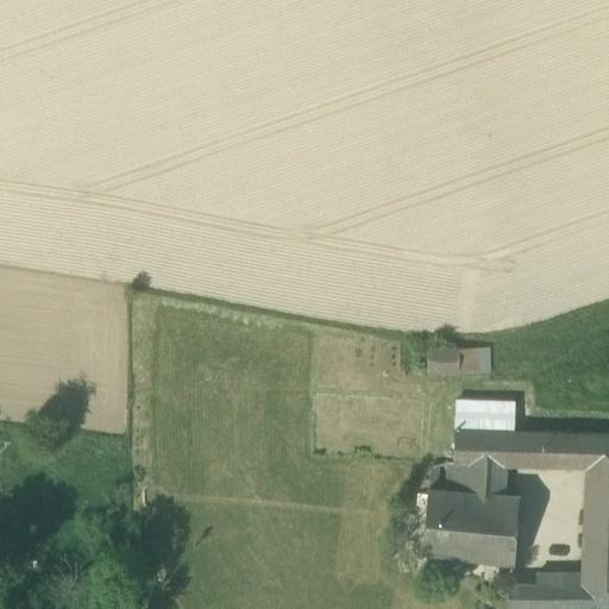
[(428,350),(428,372),(433,372),(460,372),(460,350),(428,350)]
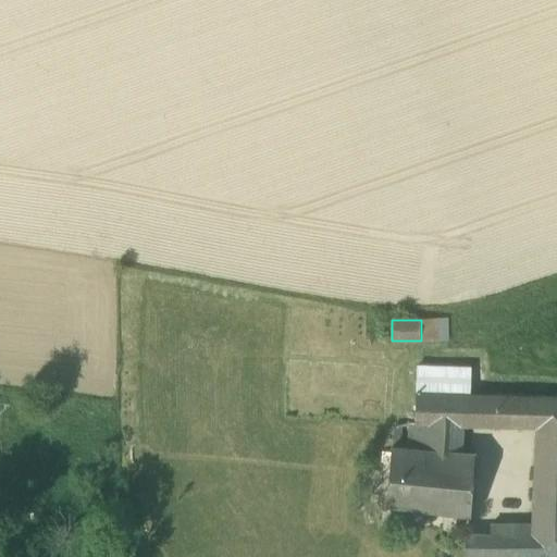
[(421,320),(421,341),(437,341),(437,320),(421,320)]
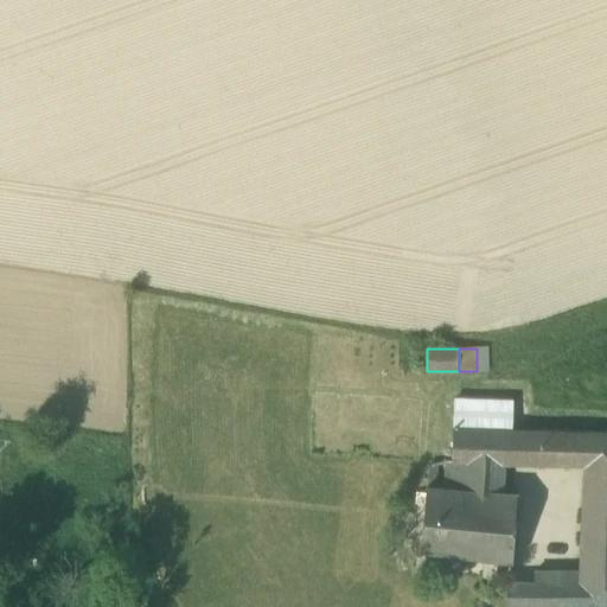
[(484,464),(487,464),(487,432),(513,432),(513,430),(515,402),(455,400),(453,462),(484,464)]
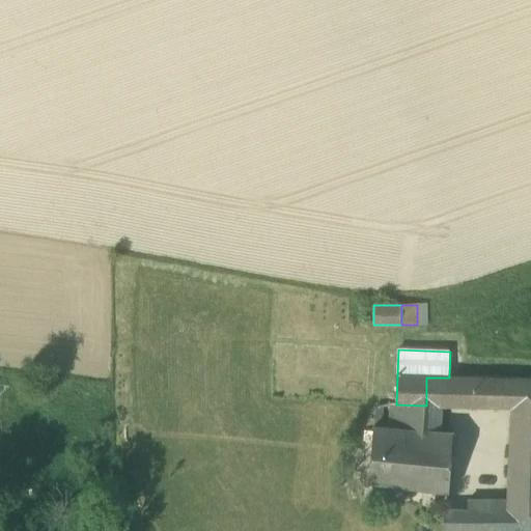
[(443,406),(474,407),(476,376),(458,376),(449,376),(449,378),(426,378),(426,406),(443,406)]
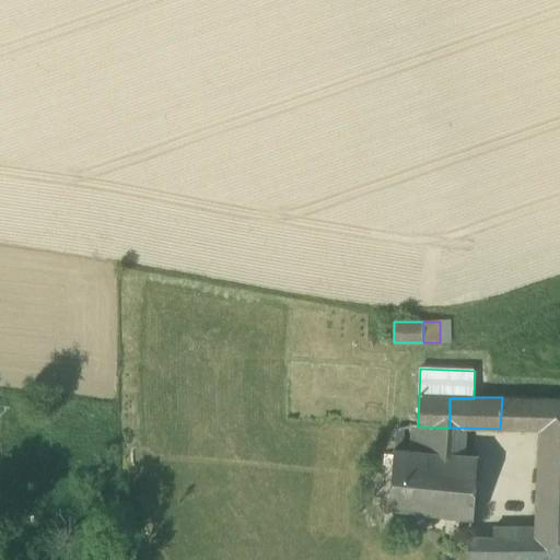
[(559,399),(502,397),(500,429),(540,431),(535,537),(534,559),(559,559),(559,399)]
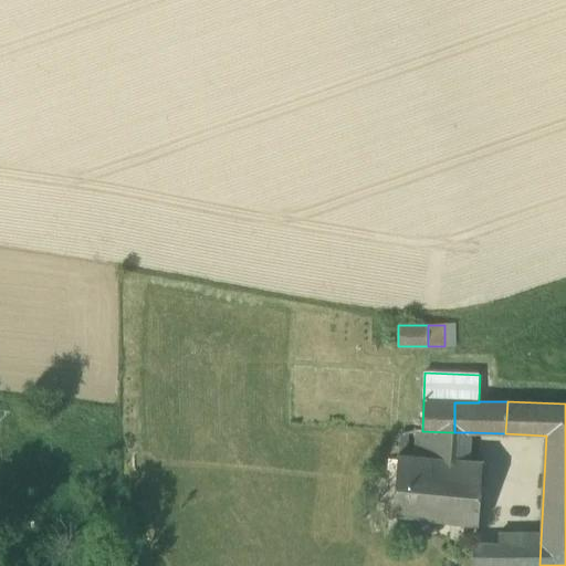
[(450,459),(451,432),(422,431),(417,439),(417,450),(420,456),(450,459)]
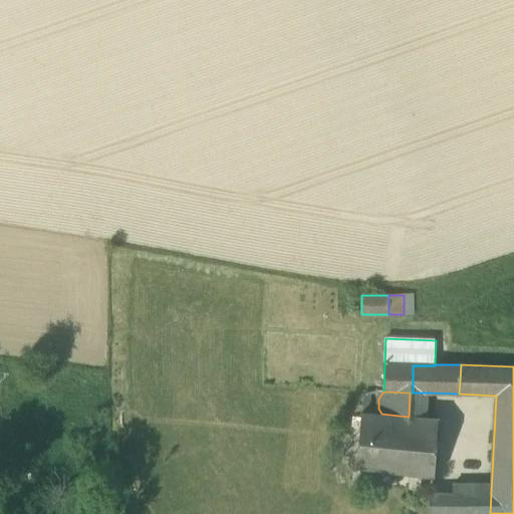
[(409,417),(428,418),(429,393),(413,393),(410,393),(409,417)]
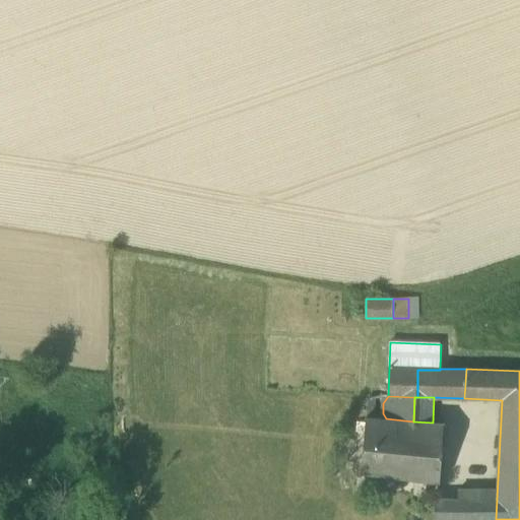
[(362,471),(440,481),(444,424),(433,423),(413,421),(386,418),(367,417),(362,471)]
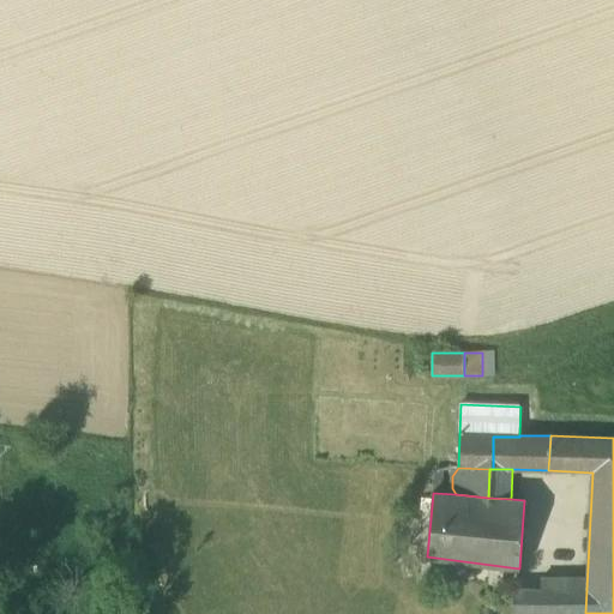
[(515,613),(541,613),(585,613),(587,589),(513,590),(515,613)]
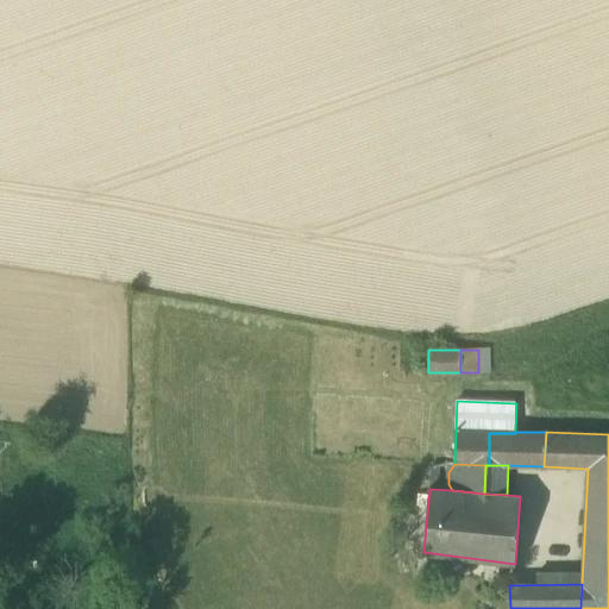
All buildings are outlined.
